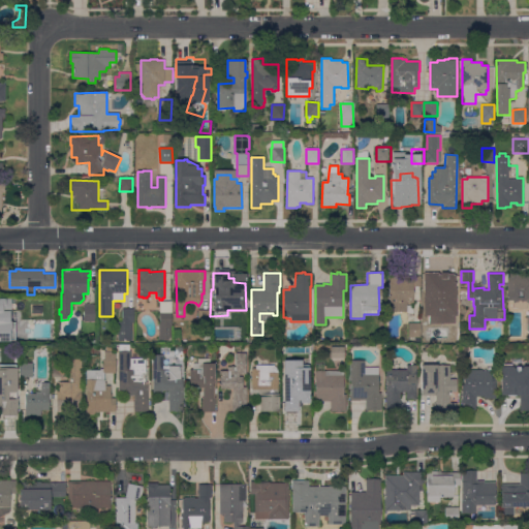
[(518,273),(518,274),(528,274),(528,304),(528,303),(527,303),(527,308),(514,308),(514,301),(507,301),(507,293),(506,293),(506,290),(507,290),(507,273),(518,273)]
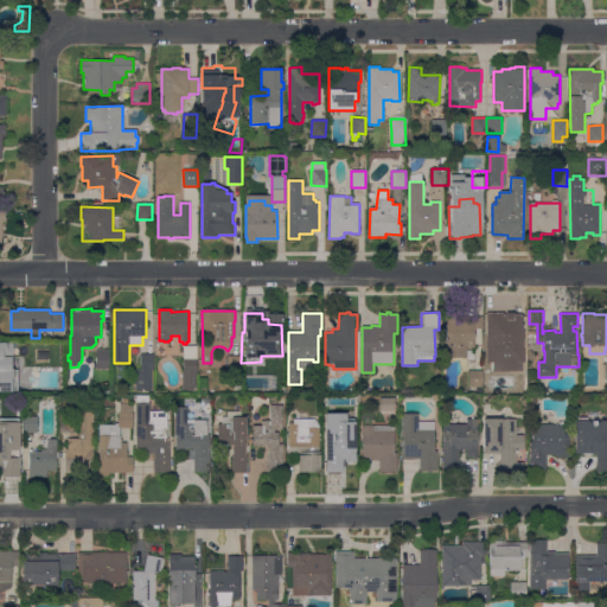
[(504,314),(504,332),(518,331),(518,352),(522,352),(522,362),(515,363),(515,372),(492,374),(492,336),(491,336),(491,332),(487,332),(487,314),(504,314)]
